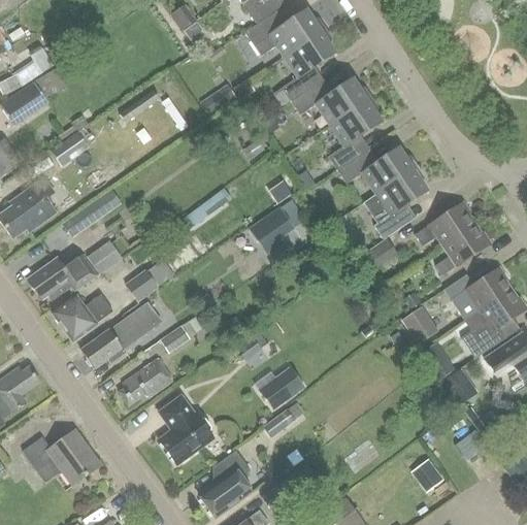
[(240,0),(257,23),(281,6),(275,0),(240,0)]
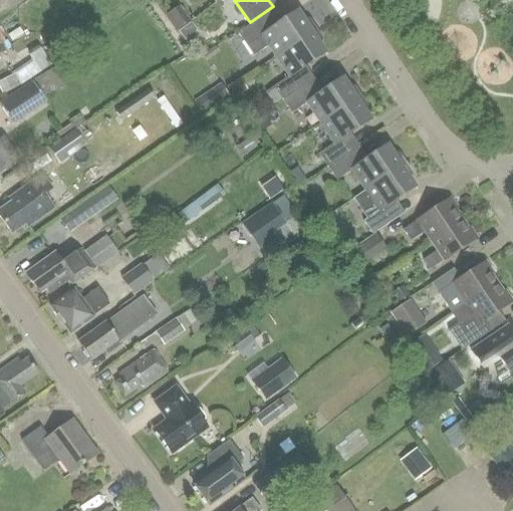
[(166,8),(183,39),(196,32),(180,1),(166,8)]
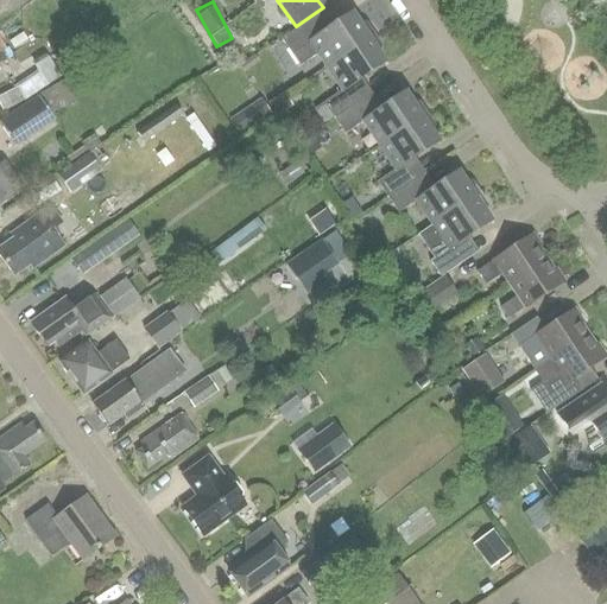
[(318,51),(328,64),(375,32),(370,23),(366,20),(364,20),(360,20),(352,8),(351,10),(352,12),(321,33),(310,18),(283,37),(301,63),(318,51)]
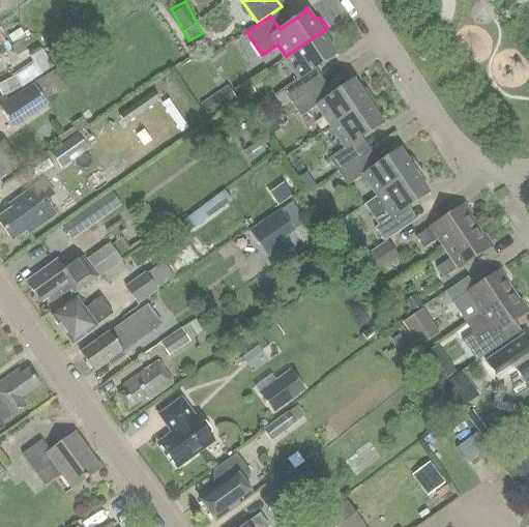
[(292,100),(317,85),(307,71),(335,53),(336,55),(338,54),(331,44),(332,41),(333,38),(332,35),(327,28),(286,56),(299,77),(283,87),(292,100)]
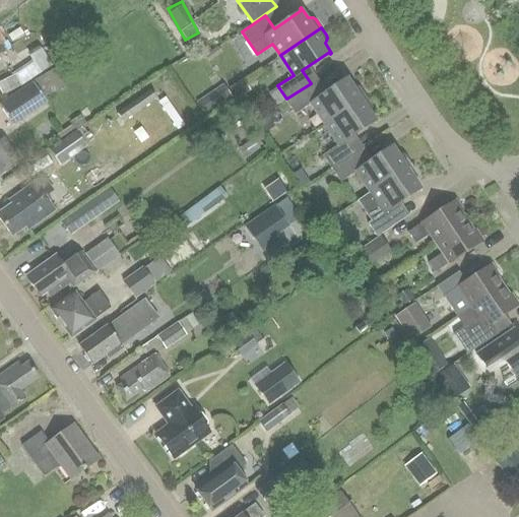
[(65,84),(54,67),(35,79),(46,97),(65,84)]
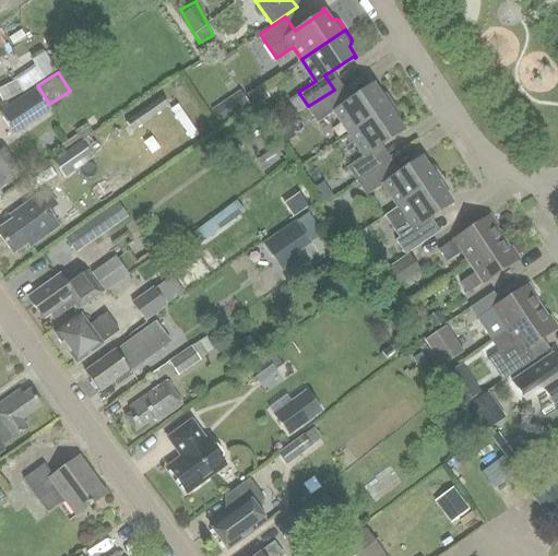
[(24,90),(18,78),(0,86),(0,94),(3,101),(24,90)]
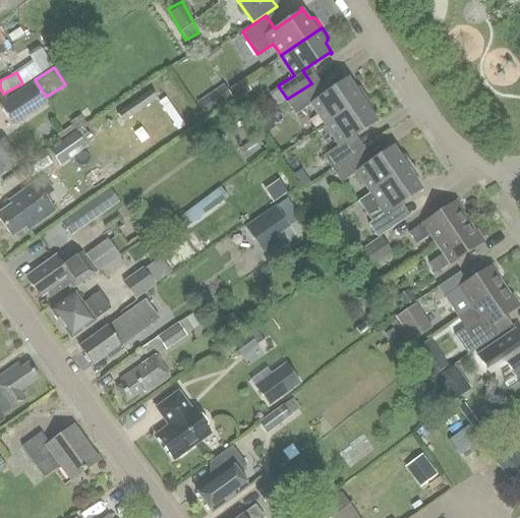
[(311,83),(287,99),(296,113),(312,102),(326,122),(367,95),(362,88),(359,85),(356,84),(354,85),(347,75),(345,76),(347,78),(320,97),(311,83)]
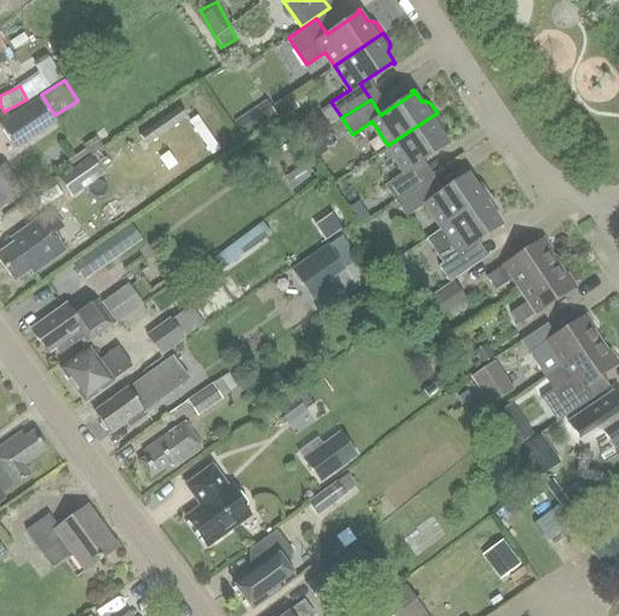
[(285,115),(299,105),(292,93),(278,103),(285,115)]
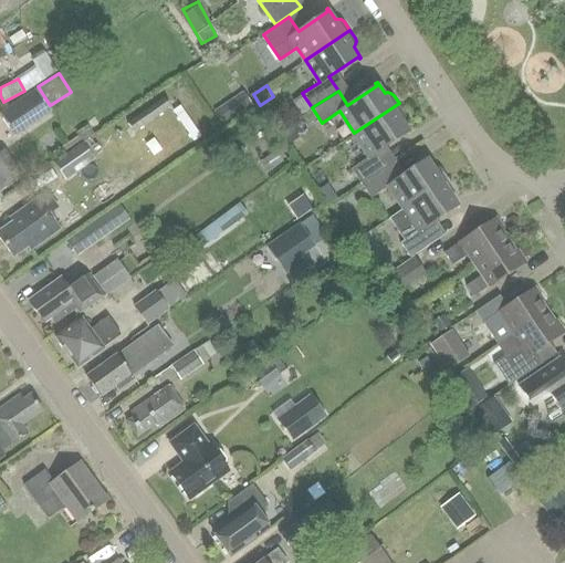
[(0,111),(16,133),(51,110),(37,87),(0,111)]
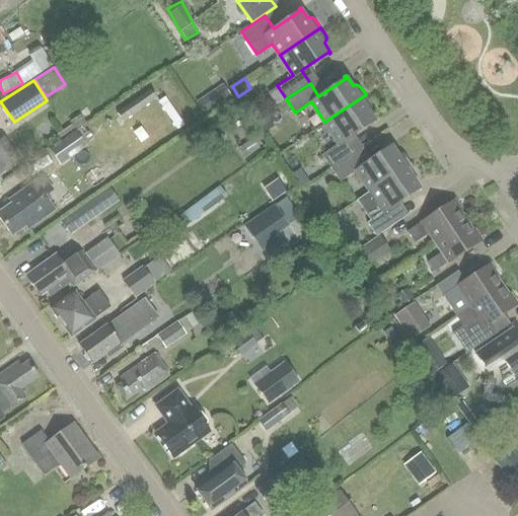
[(197,99),(205,114),(232,95),(223,82),(197,99)]
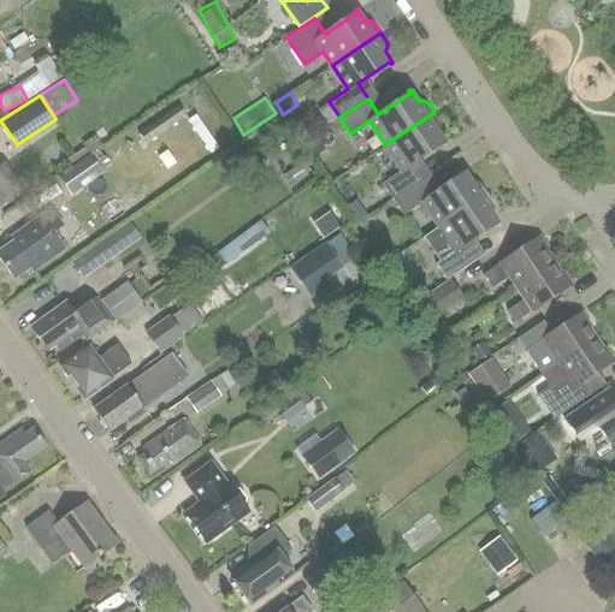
[(178,104),(139,131),(146,141),(185,113),(178,104)]
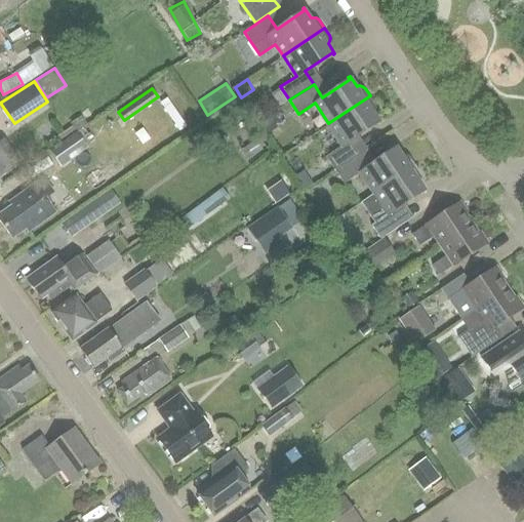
[(370,95),(328,123),(343,145),(326,155),(335,168),(360,153),(351,139),(377,121),(379,123),(380,122),(373,112),(375,110),(376,107),(375,104),(370,95)]
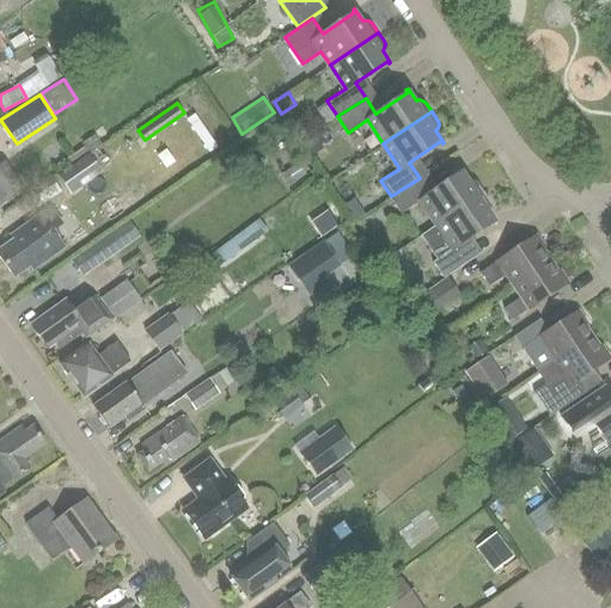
[(103,141),(97,131),(81,141),(89,151),(103,141)]
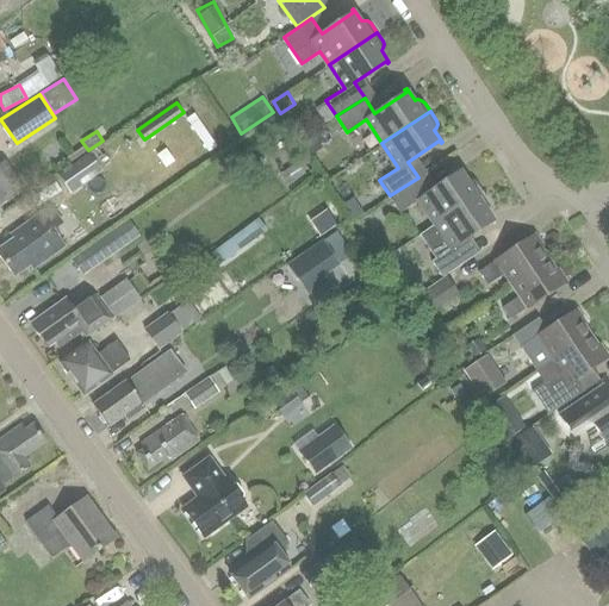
[(323,145),(315,132),(300,142),(309,156),(323,145)]
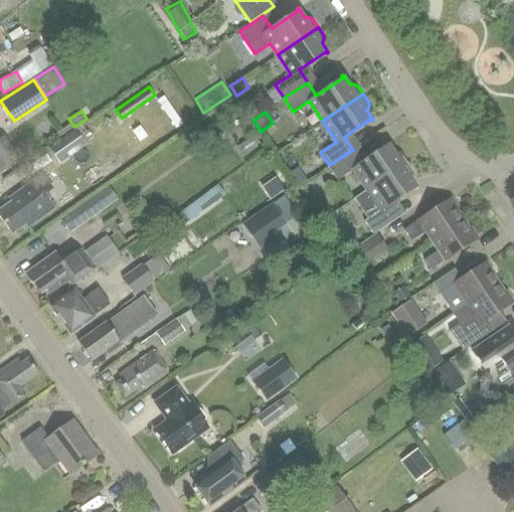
[(49,147),(60,161),(87,143),(75,128),(49,147)]
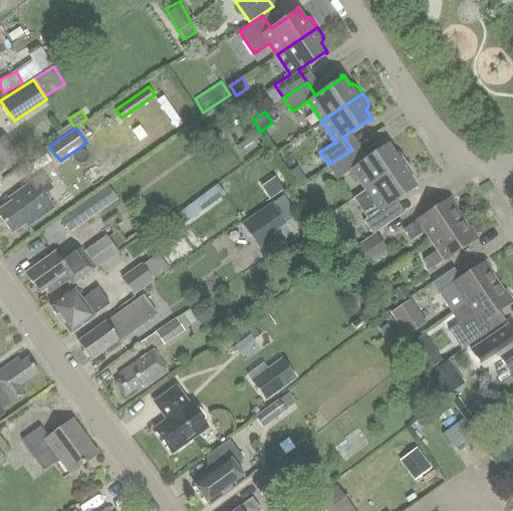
[(0,172),(5,169),(20,158),(4,134),(0,136),(0,172)]
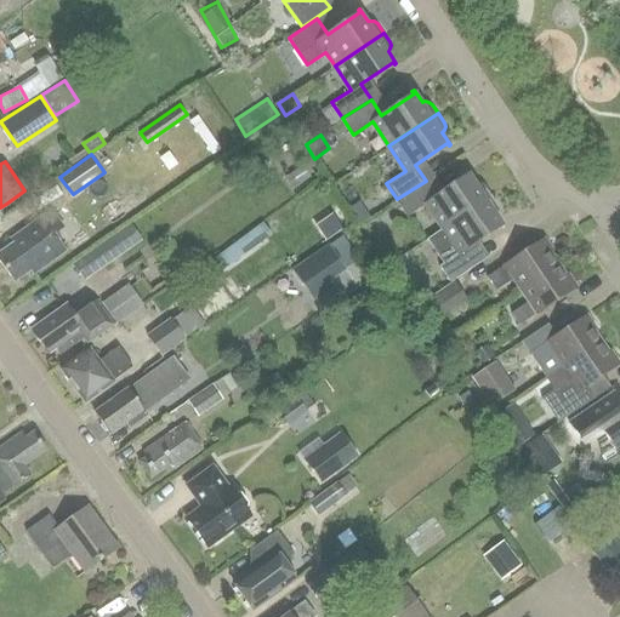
[(312,175),(303,163),(290,171),(299,184),(312,175)]
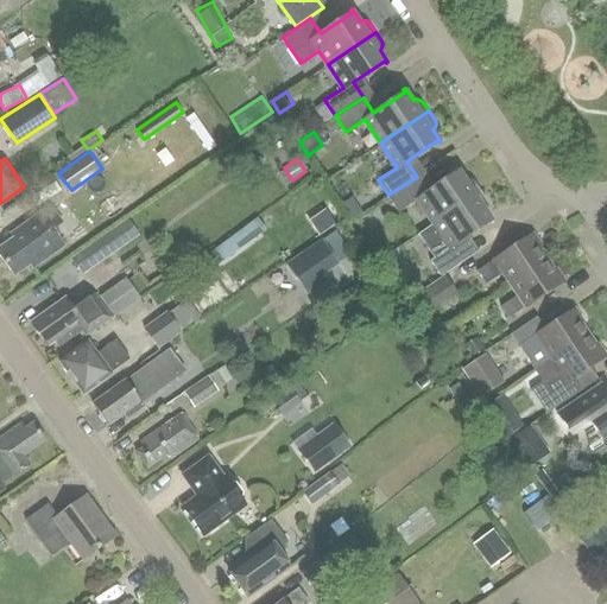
[(427,192),(417,177),(389,195),(399,211),(418,198),(434,222),(482,190),(475,180),(473,179),(469,178),(466,179),(459,167),(456,169),(459,171),(427,192)]
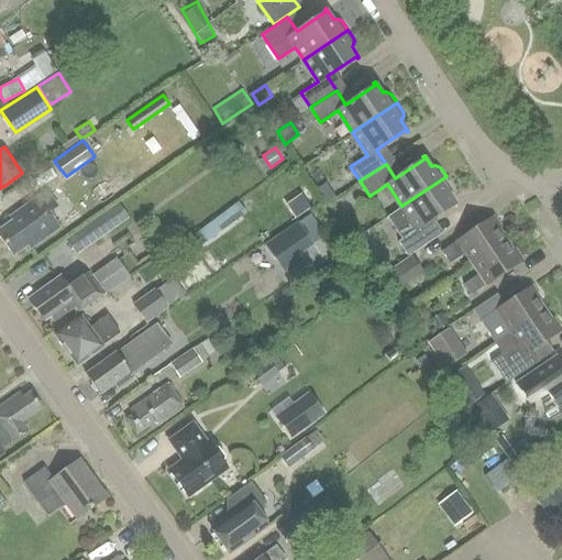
[(452,185),(447,176),(401,206),(388,216),(403,238),(399,240),(409,254),(434,238),(426,223),(454,204),(456,206),(458,205),(450,194),(452,191),(452,188),(452,185)]
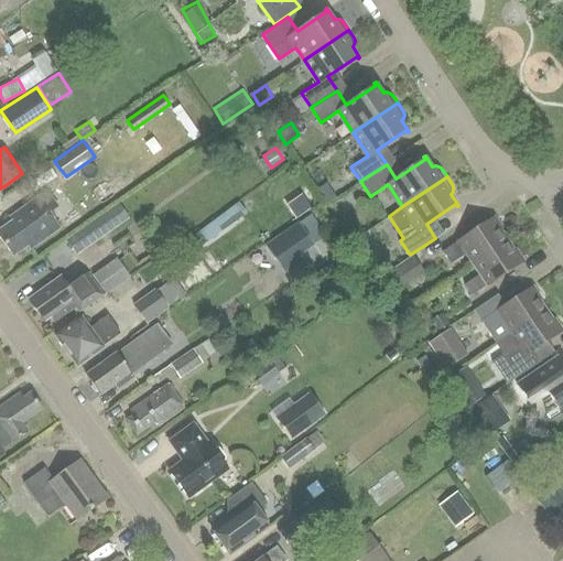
[(337,196),(327,181),(316,187),(326,203),(337,196)]
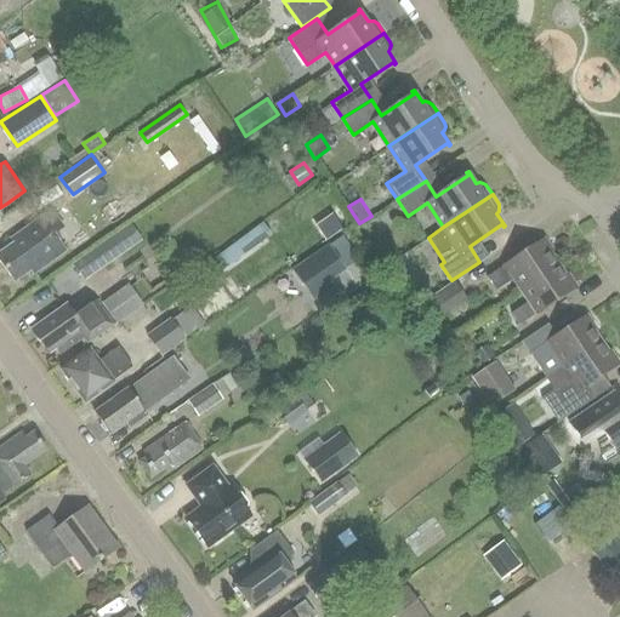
[(0,250),(0,255),(16,278),(32,268),(34,272),(67,249),(56,233),(66,227),(53,209),(21,230),(24,234),(0,250)]
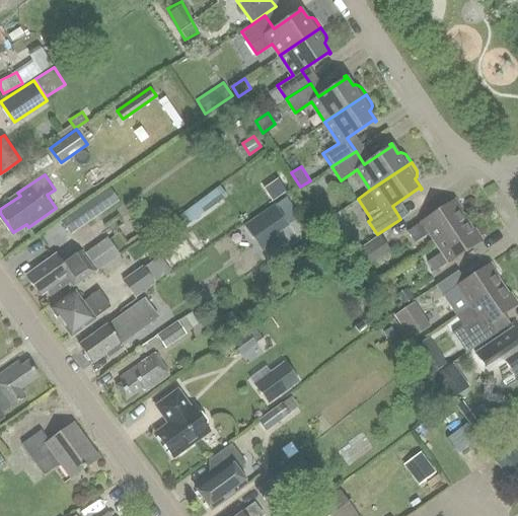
[(224,197),(228,195),(220,183),(216,186),(178,215),(187,226),(224,197)]
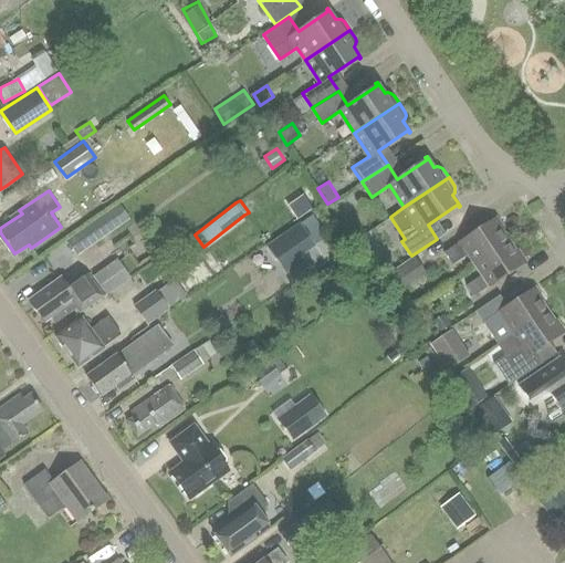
[(66,238),(77,253),(95,241),(131,217),(119,201),(85,226),(66,238)]
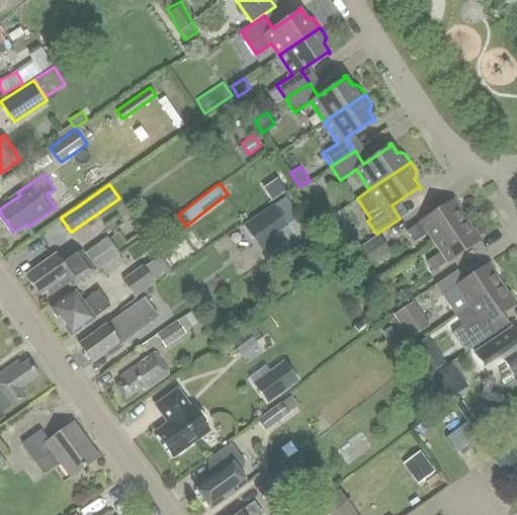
[(435,240),(466,219),(460,209),(462,207),(455,197),(407,230),(415,241),(429,232),(435,240)]
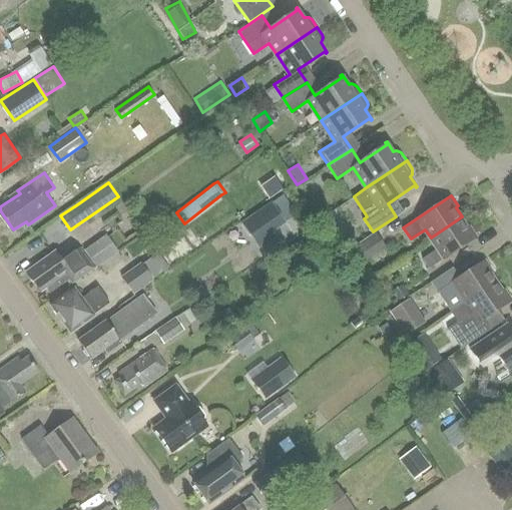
[(270,200),(239,221),(252,238),(268,227),(271,231),(285,221),(270,200)]
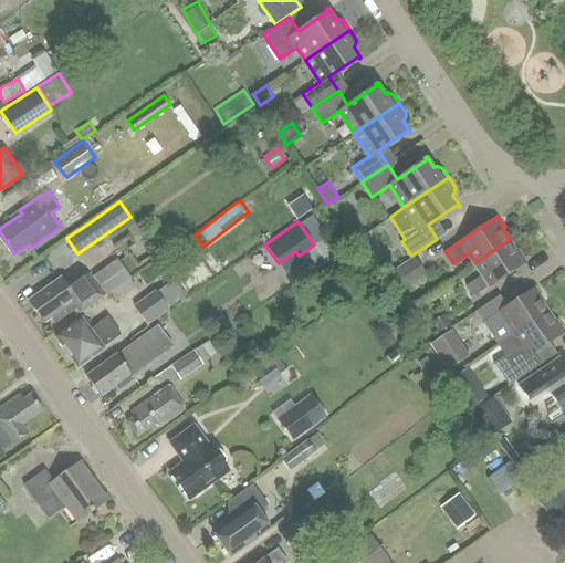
[(393,264),(369,230),(356,238),(380,273),(393,264)]
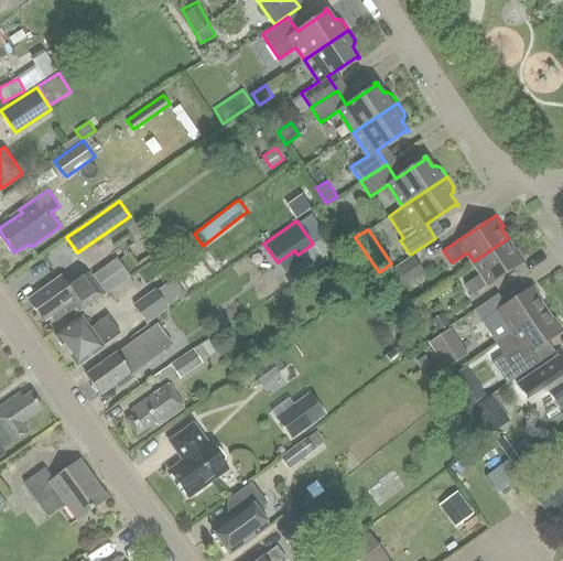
[(508,238),(474,261),(480,272),(465,282),(473,294),(524,259),(517,247),(515,249),(508,238)]
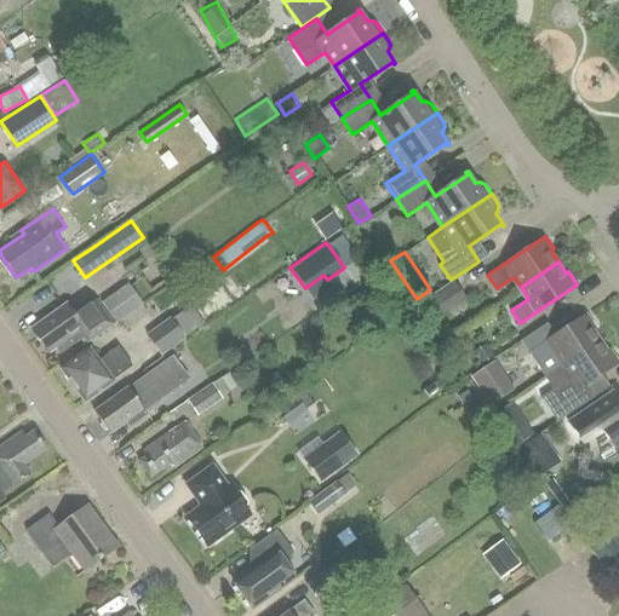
[(468,300),(453,278),(425,297),(440,318),(468,300)]
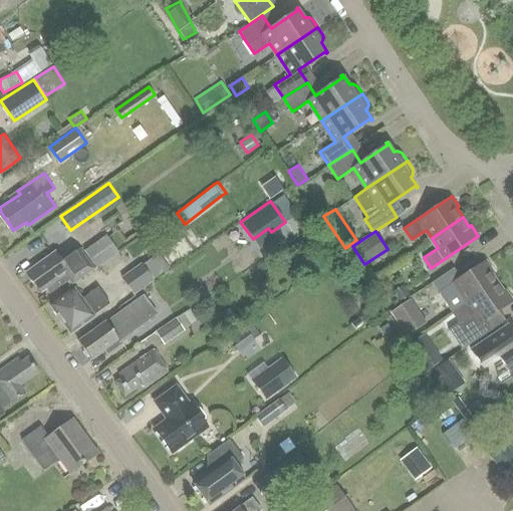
[(179,254),(191,249),(184,233),(172,238),(179,254)]
